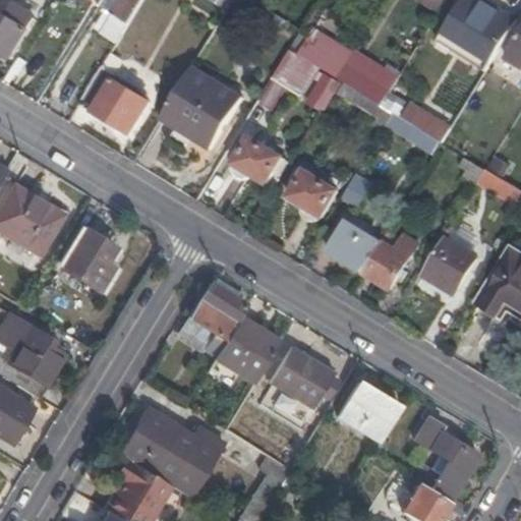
[(0,0),(0,10),(8,13),(12,0),(0,0)]
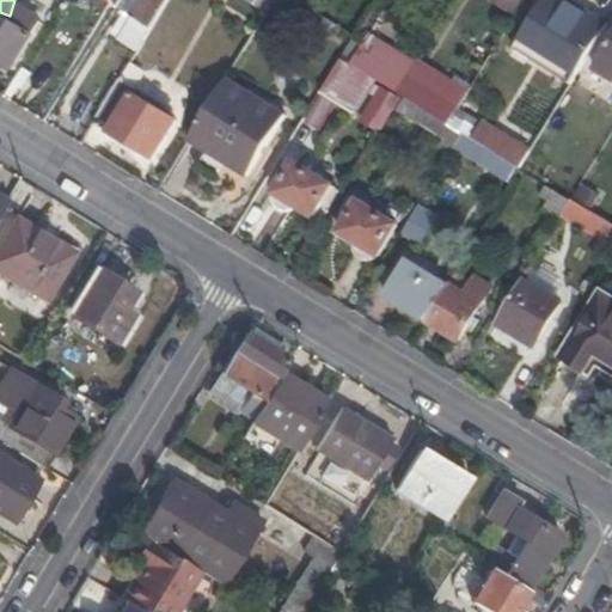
[(122,0),(118,6),(133,14),(141,0),(122,0)]
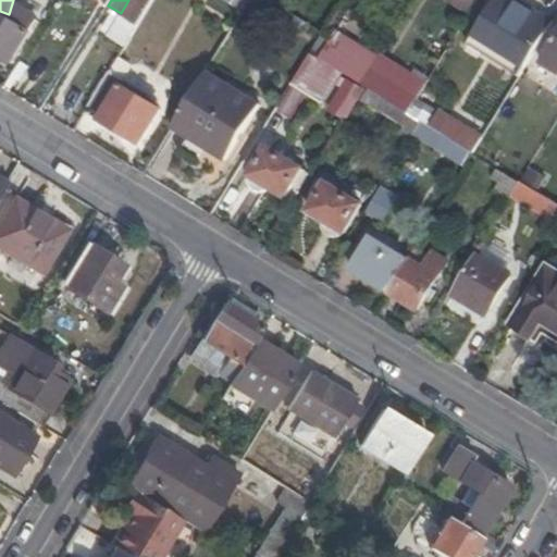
[(127,46),(155,0),(128,0),(121,13),(124,15),(113,36),(127,46)]
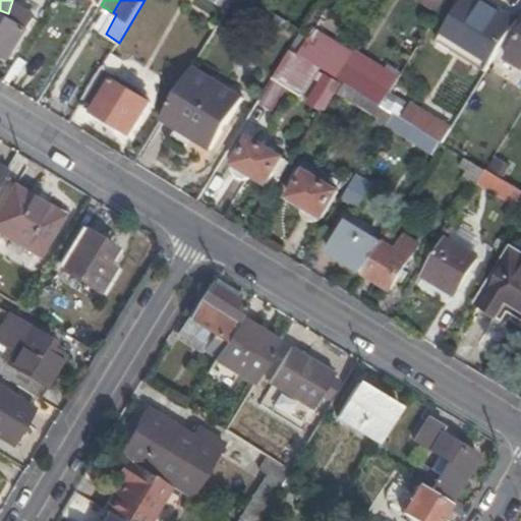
[(238,0),(221,0),(219,4),(230,10),(232,11),(239,0),(238,0)]
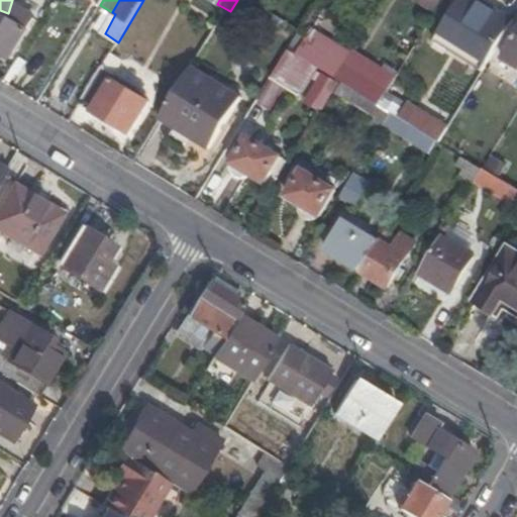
[(484,70),(515,18),(496,6),(493,11),(475,0),(458,0),(440,30),(470,48),(464,58),(484,70)]
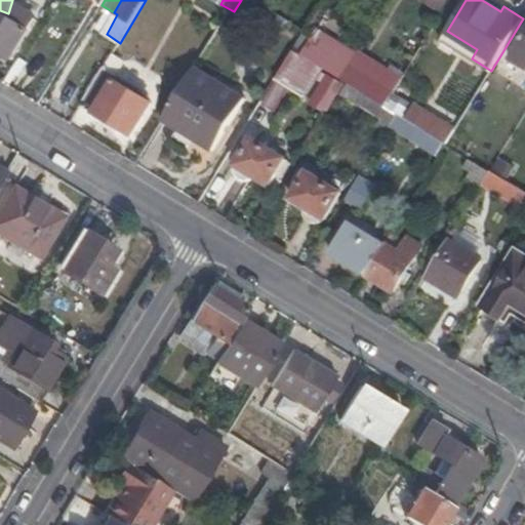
[(492,0),(482,0),(500,11),(503,6),(492,0)]
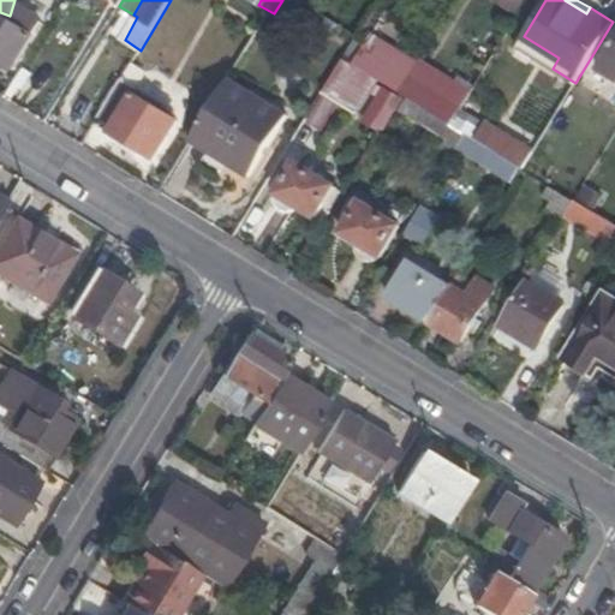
[(0,58),(16,69),(35,36),(0,15),(0,58)]
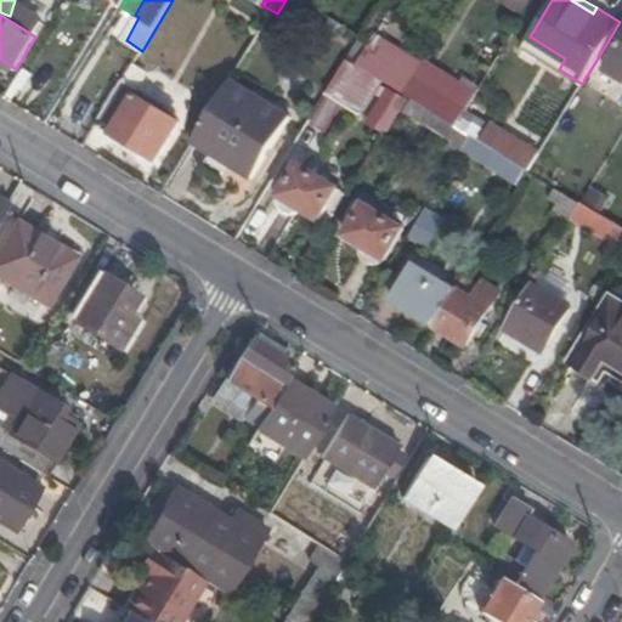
[(621,68),(621,43),(605,71),(617,77),(621,68)]
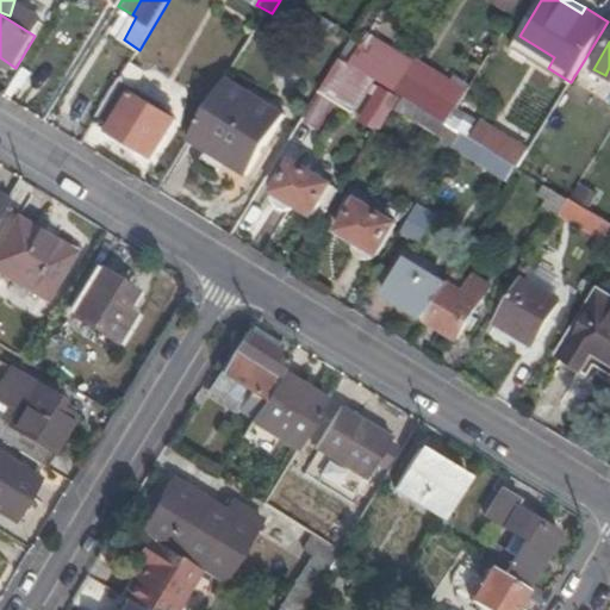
[(379,80),(397,91),(409,70),(365,43),(352,63),(377,79),(379,80)]
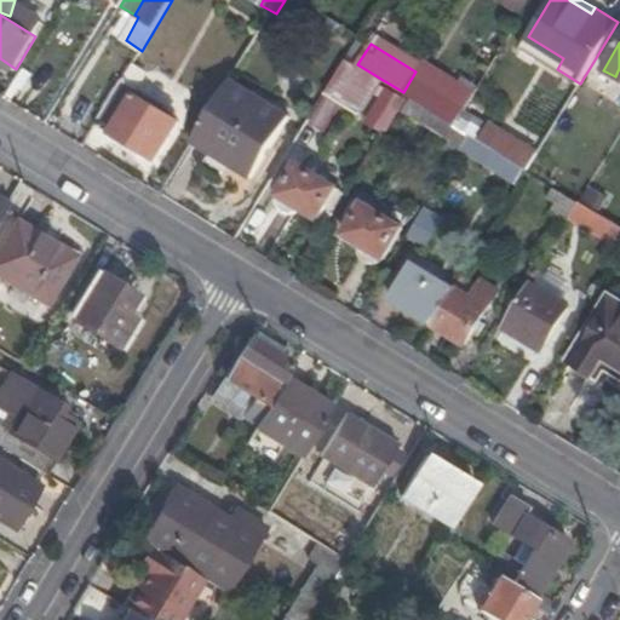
[(348,58),(327,92),(362,113),(383,80),(357,64),(348,58)]
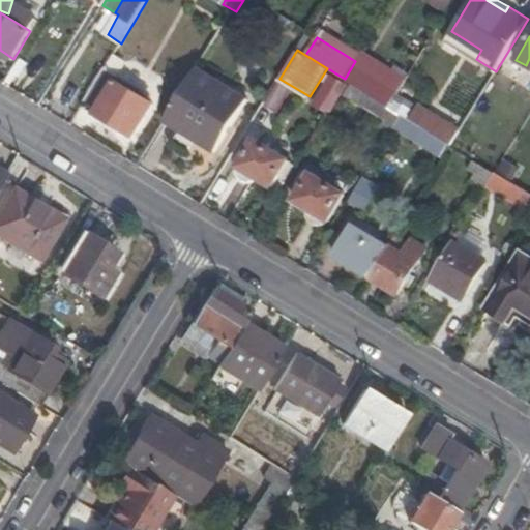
[(352,84),(389,107),(407,79),(361,52),(355,61),(345,79),(352,84)]
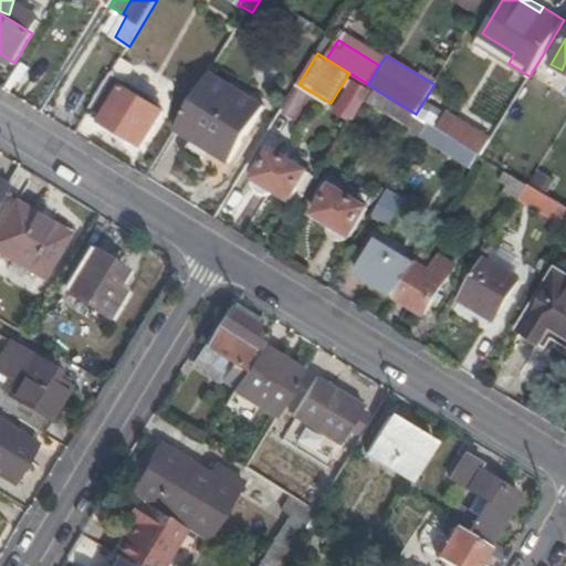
[(134,64),(123,58),(90,113),(143,146),(165,111),(125,86),(128,82),(125,80),(134,64)]
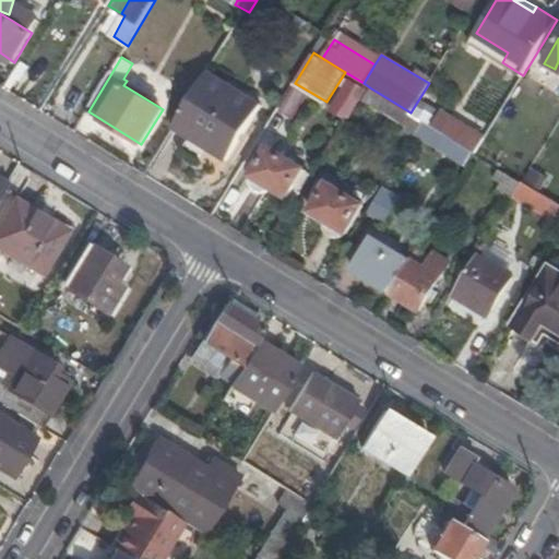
[(210,72),(175,128),(229,161),(263,104),(210,72)]
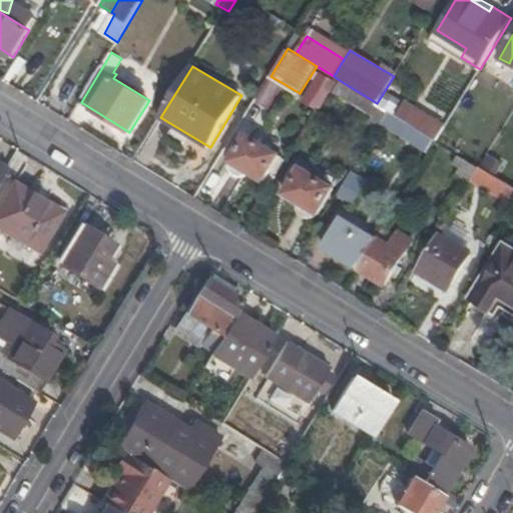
[(416,108),(407,121),(434,138),(437,139),(445,125),(416,108)]
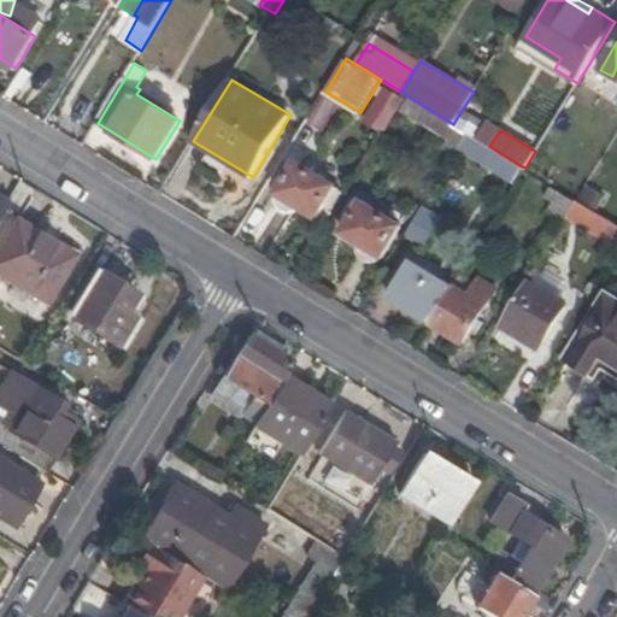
[(489,146),(469,134),(460,146),(513,178),(522,166),(489,146)]
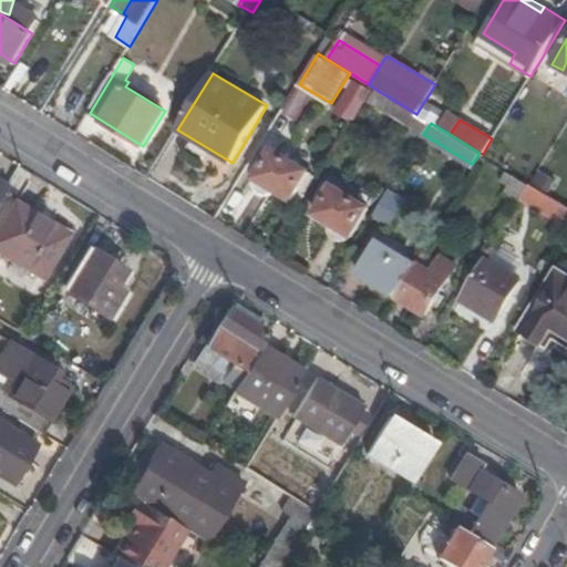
[(301,184),(309,172),(275,150),(258,176),(257,177),(257,181),(257,183),(257,186),(259,187),(260,189),(263,192),(266,193),(269,193),(271,193),(274,192),(275,192),(277,191),(292,199),(301,184)]
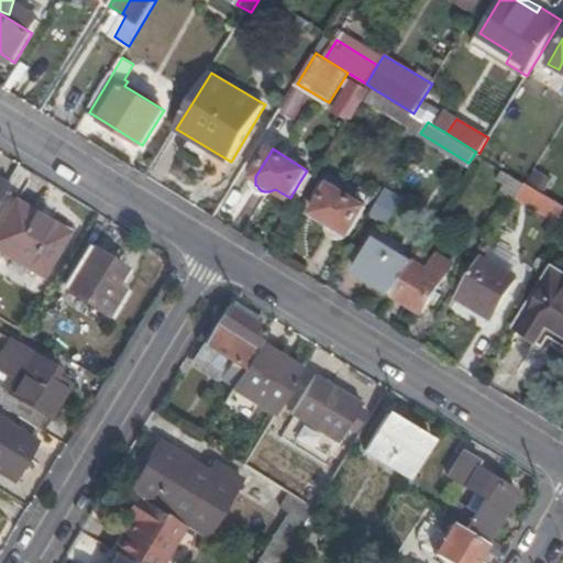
[(528,183),(544,194),(553,180),(536,169),(528,183)]
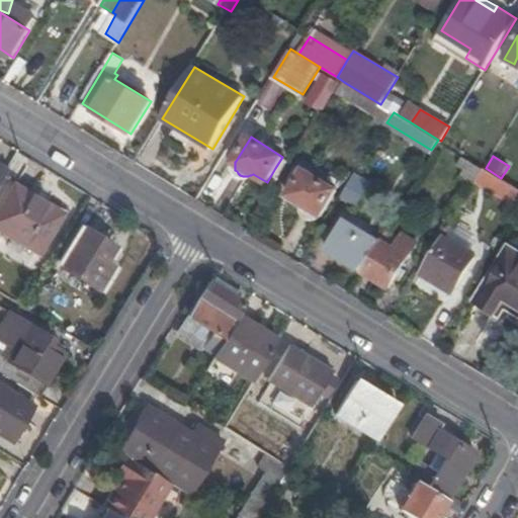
[(288,160),(282,157),(275,168),(281,172),(288,160)]
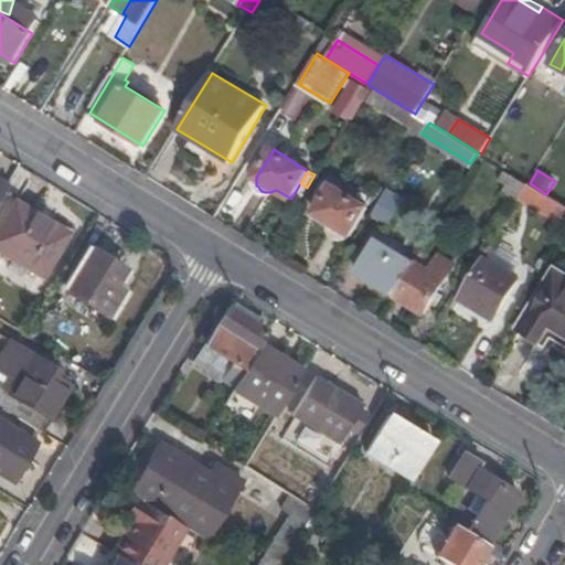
[(505,174),(498,194),(518,202),(525,182),(505,174)]
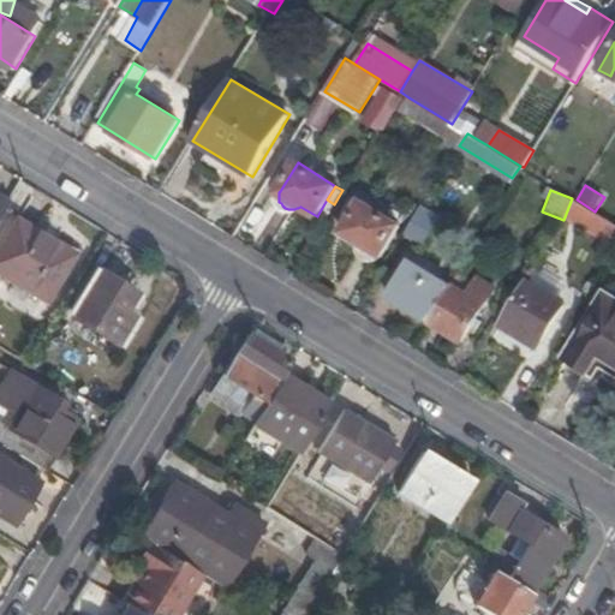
[(347,212),(354,216),(363,203),(356,198),(347,212)]
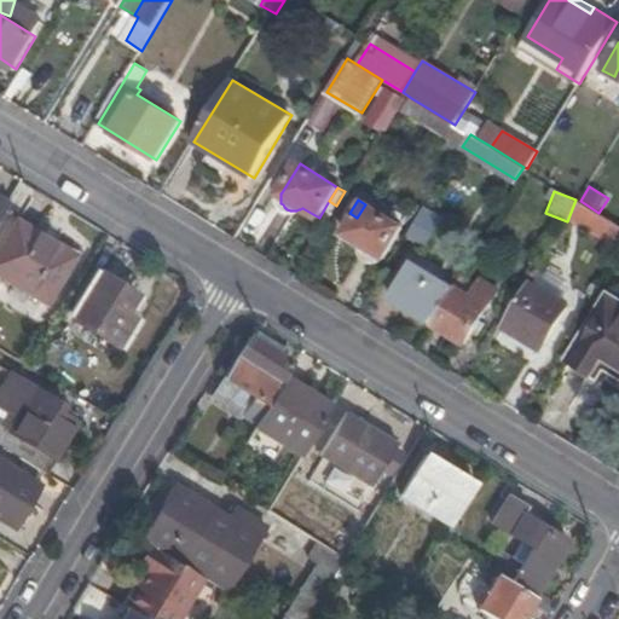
[(600,235),(611,219),(599,213),(580,201),(568,217),(600,235)]
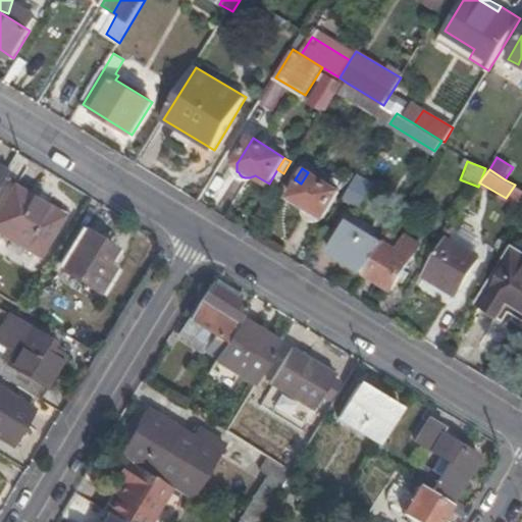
[(308,172),(301,184),(293,198),(305,205),(305,206),(305,209),(305,211),(306,214),(308,217),(311,219),(314,219),(317,219),(320,219),(323,217),(325,214),(340,192),(308,172)]
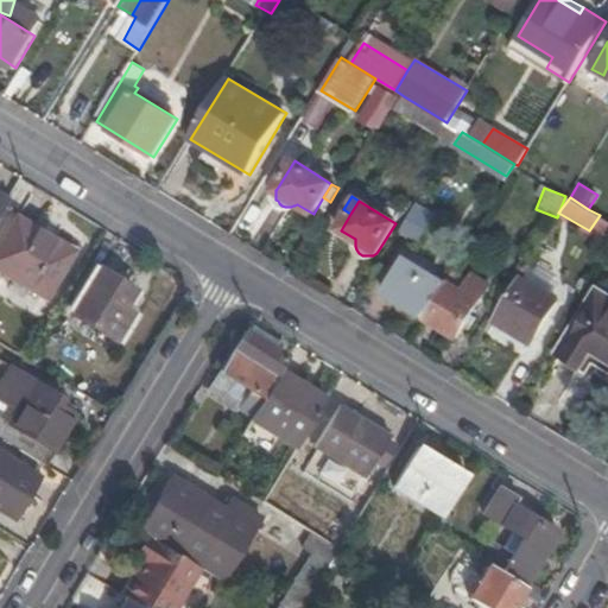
[(434,217),(416,206),(401,229),(419,240),(434,217)]
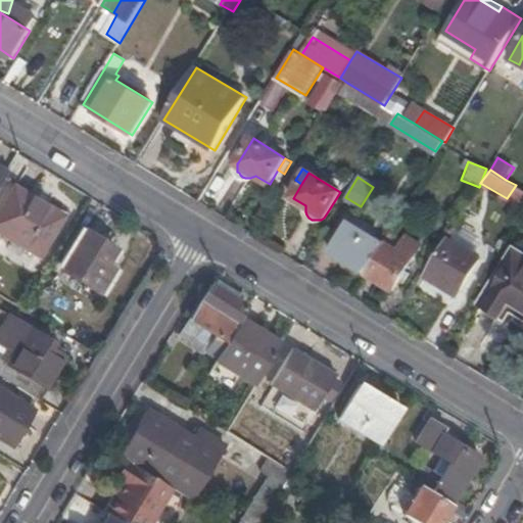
[(39,200),(16,187),(0,212),(0,230),(40,254),(60,221),(36,205),(39,200)]
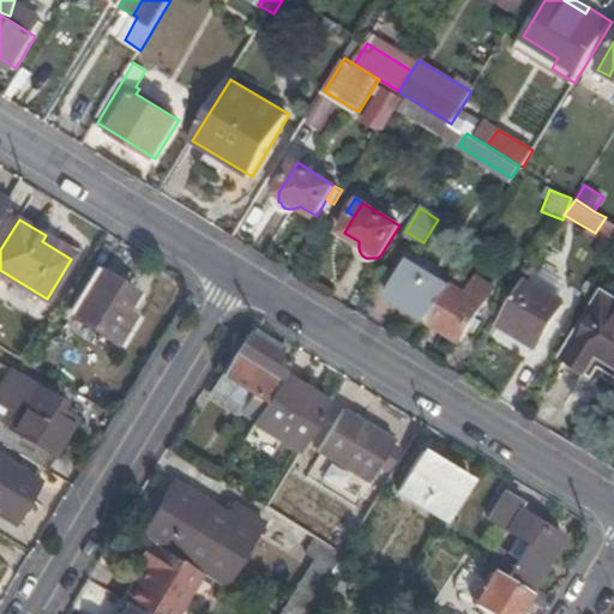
[(449,286),(411,262),(390,296),(427,320),(449,286)]
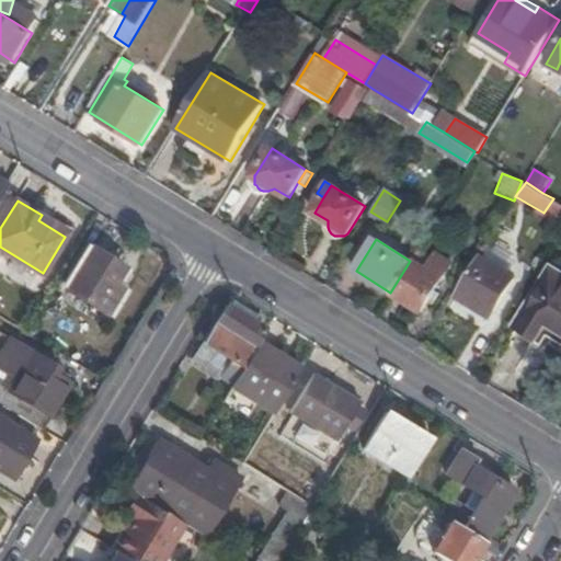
[(124,266),(94,248),(69,289),(107,313),(118,295),(111,289),(124,266)]
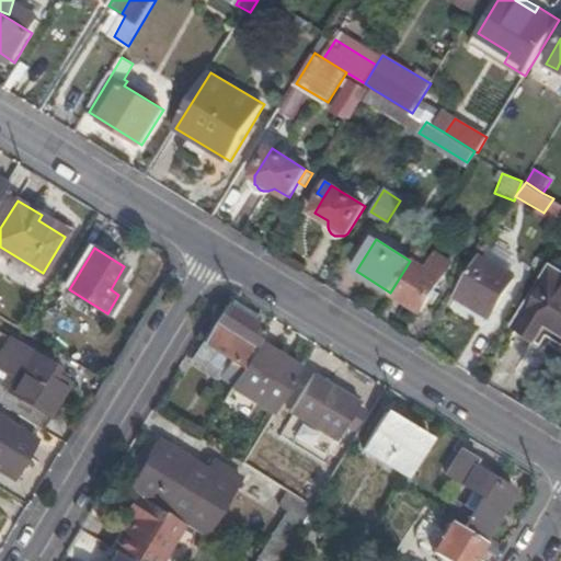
[(418,251),(391,293),(421,311),(451,262),(436,252),(432,259),(418,251)]
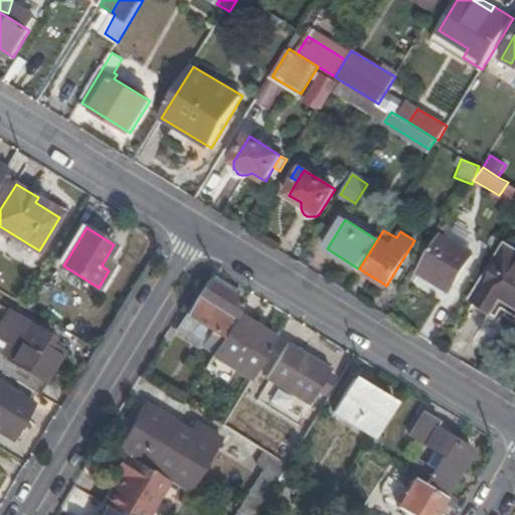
[(472,258),(439,237),(418,269),(452,289),(472,258)]
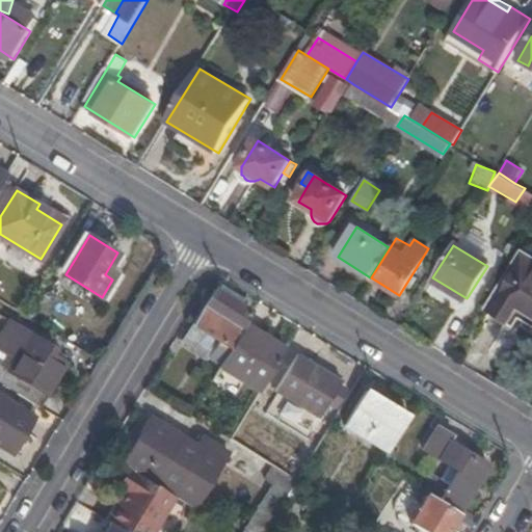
[(511,315),(531,327),(531,259),(523,254),(487,311),(506,322),(511,315)]
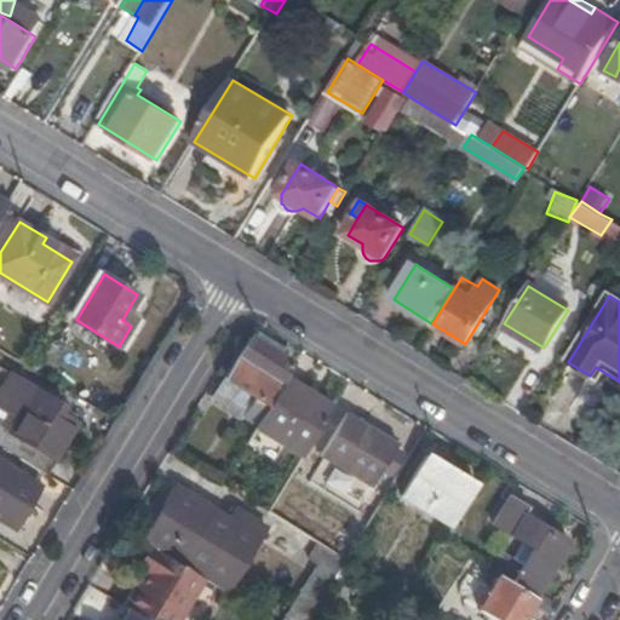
[(504,323),(500,329),(541,354),(544,348),(504,323)]
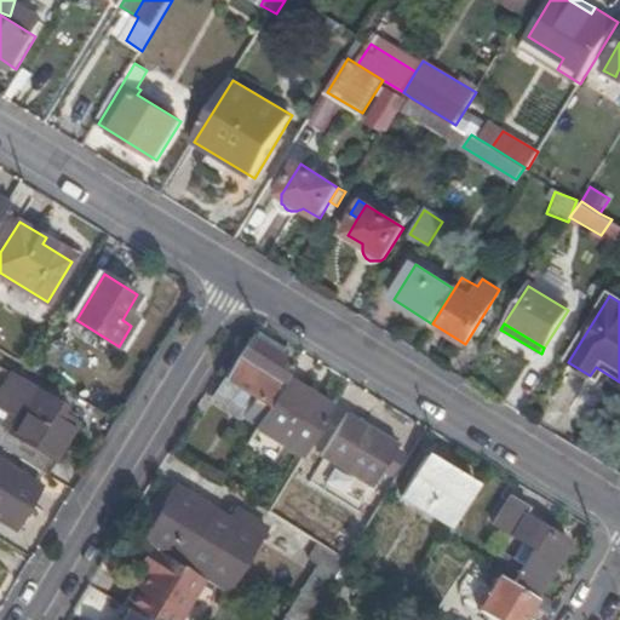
[(258,422),(269,406),(268,405),(292,362),(279,354),(281,349),(258,333),(254,338),(252,337),(227,378),(229,380),(219,397),(258,422)]
